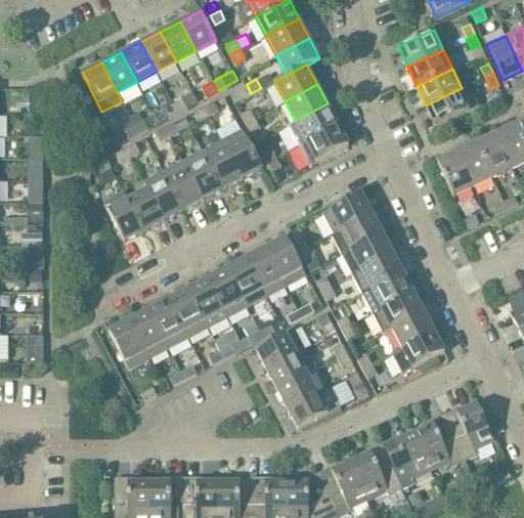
[(470,85),(462,88),(426,105),(435,125),(479,104),(470,85)]
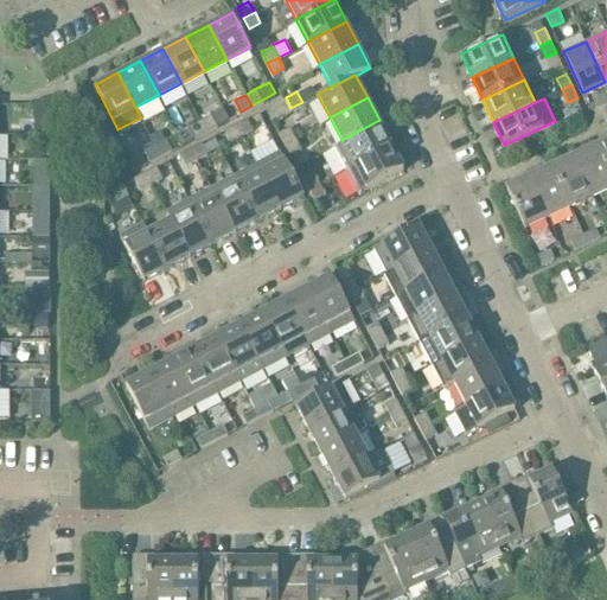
[(199,119),(205,129),(217,123),(211,113),(199,119)]
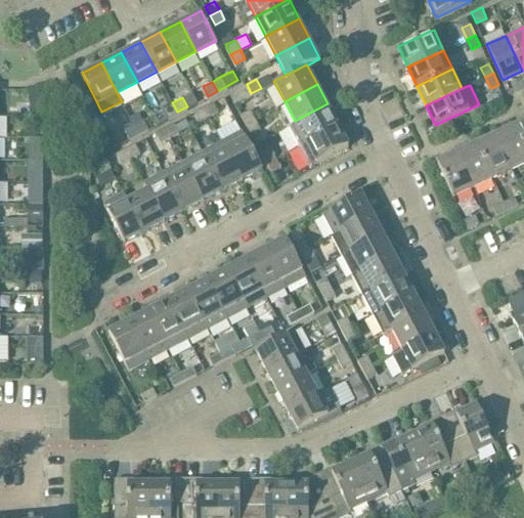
[(204,105),(208,115),(218,110),(213,100),(204,105)]
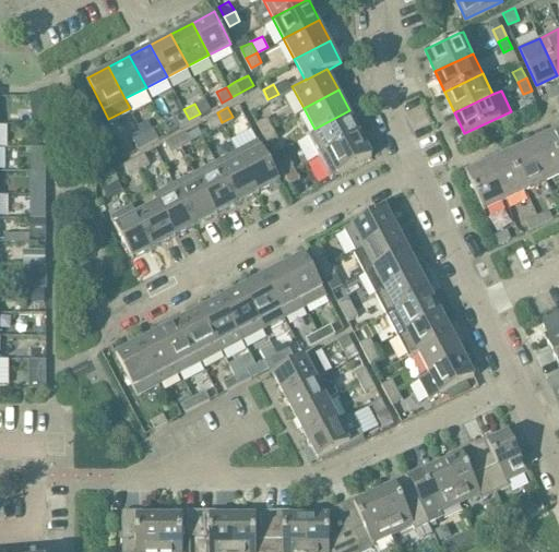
[(39,108),(32,114),(32,119),(46,119),(46,108),(39,108)]
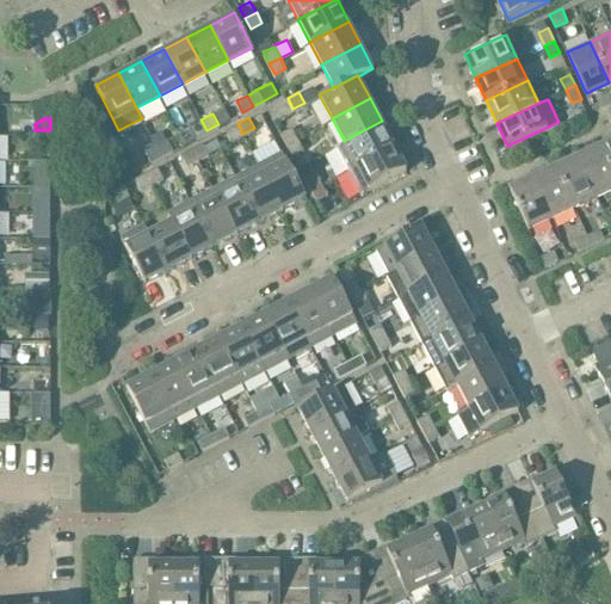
[(191,124),(197,136),(207,130),(201,119),(191,124)]
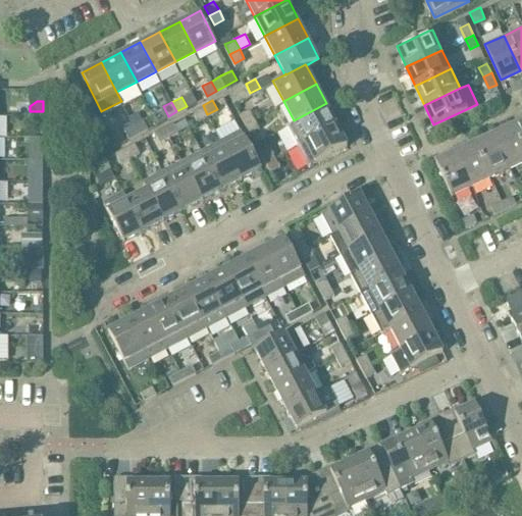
[(326,103),(294,120),(288,123),(298,143),(336,123),(326,103)]
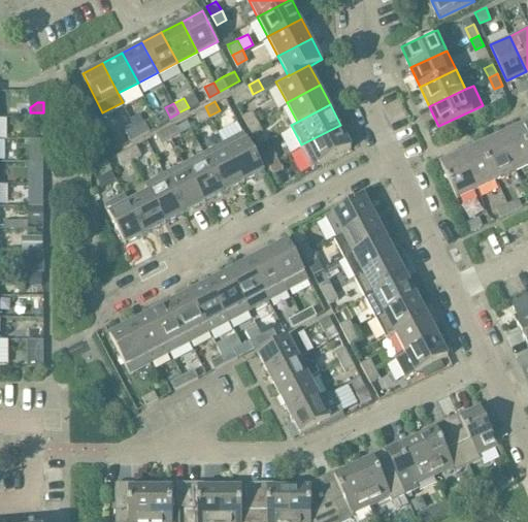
[(196,110),(201,121),(209,116),(205,106),(196,110)]
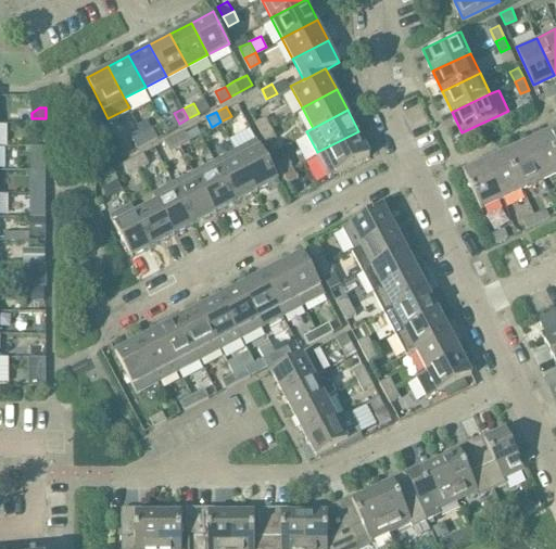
[(265,114),(255,119),(261,129),(270,124),(265,114)]
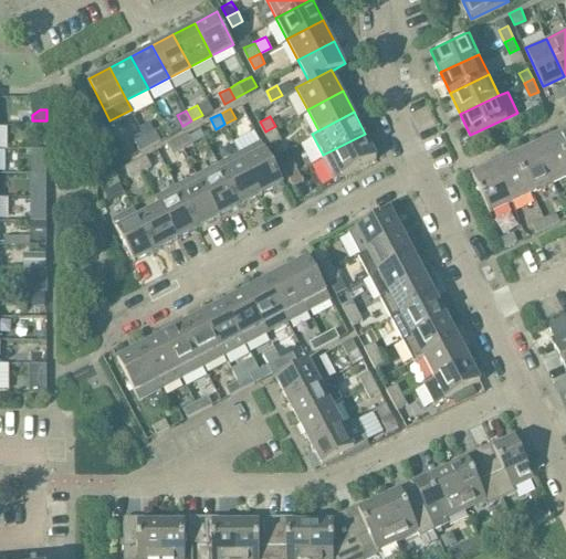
[(275,126),(265,132),(270,141),(281,136),(275,126)]
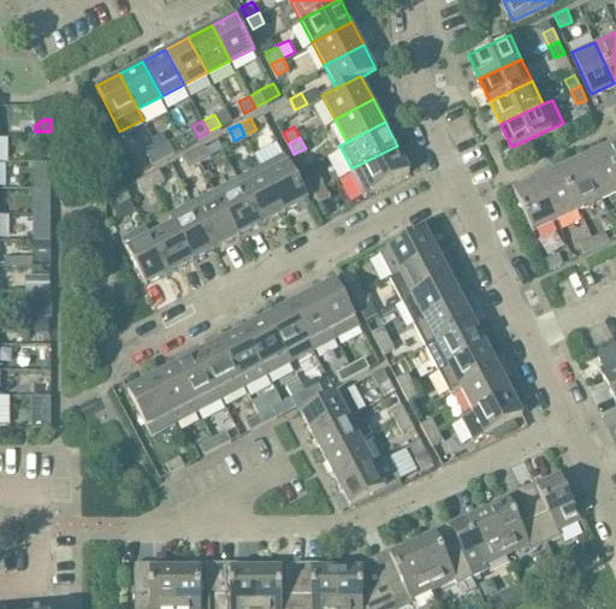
[(157,145),(163,155),(175,149),(169,139),(157,145)]
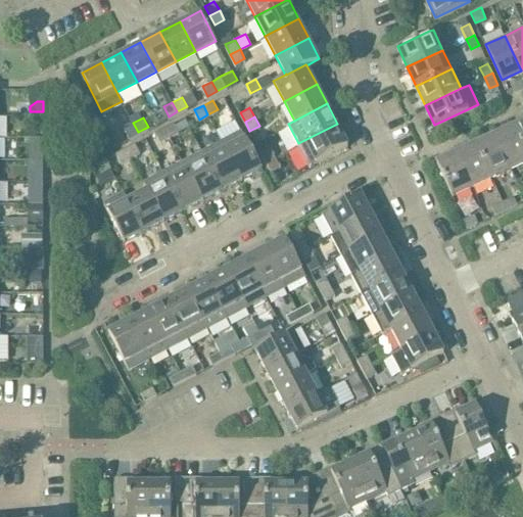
[(163,126),(169,135),(179,130),(174,121),(163,126)]
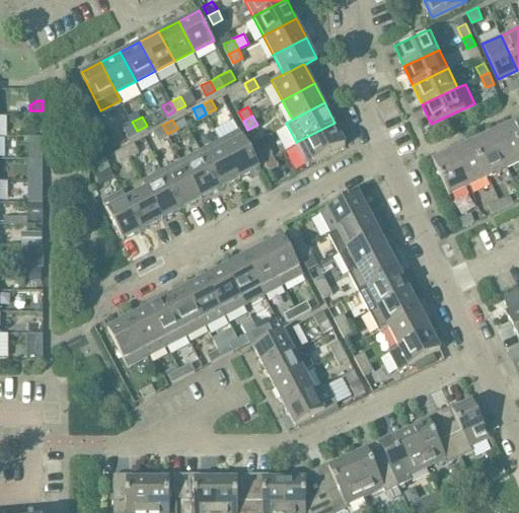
[(123,126),(128,135),(128,136),(137,131),(132,122),(123,126)]
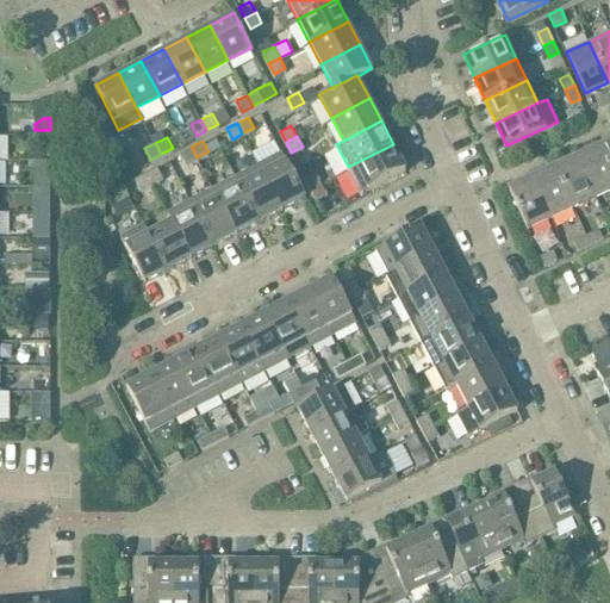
[(361,191),(367,187),(405,168),(393,144),(348,167),(361,191)]
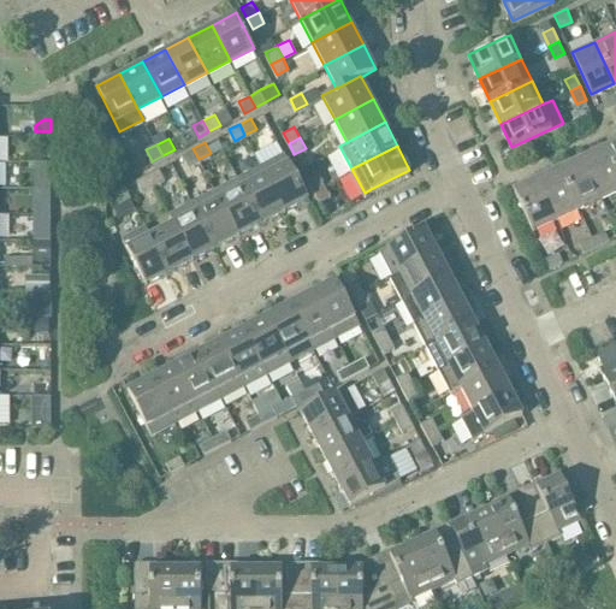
[(615,190),(615,166),(606,146),(582,157),(602,197),(615,190)]
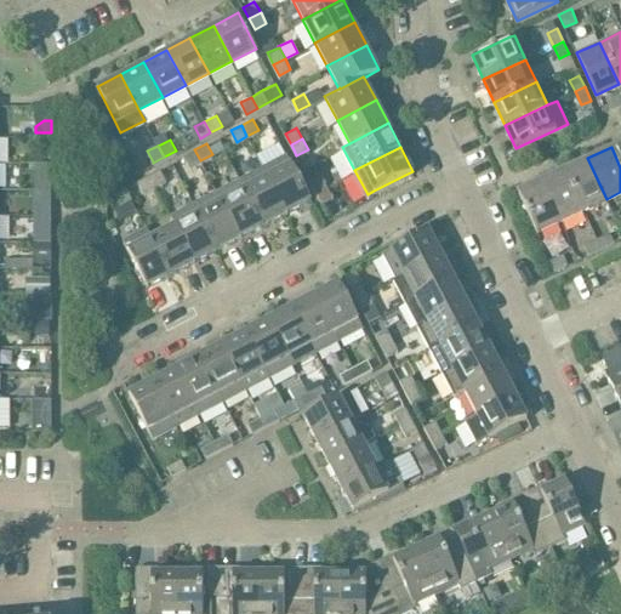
[(184,154),(189,166),(200,160),(194,149),(184,154)]
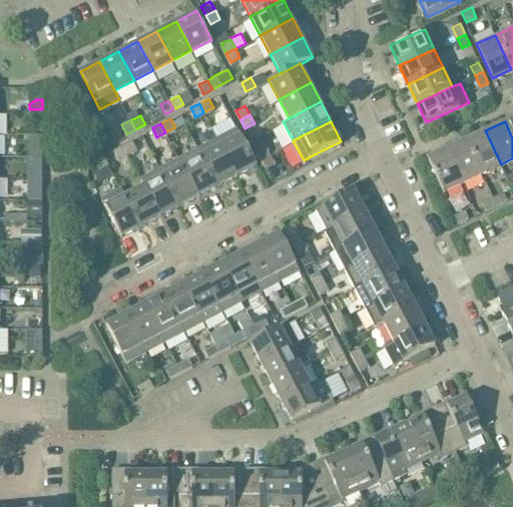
[(257,163),(241,134),(236,126),(216,136),(235,173),(257,163)]
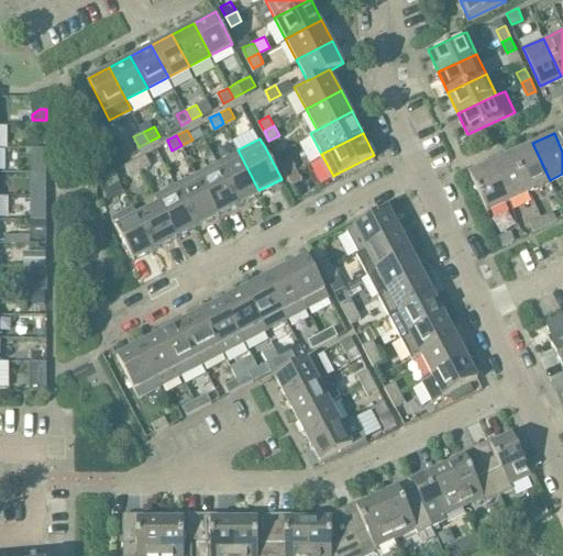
[(550,180),(532,143),(512,152),(530,190),(550,180)]
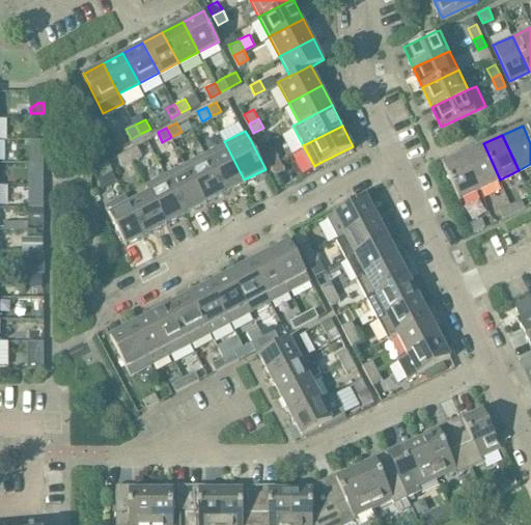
[(244,180),(224,141),(204,152),(224,190),(244,180)]
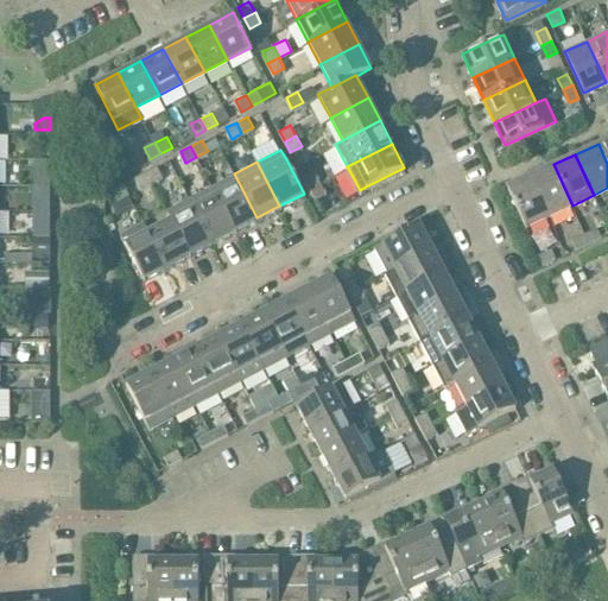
[(145,170),(151,182),(163,175),(157,164),(145,170)]
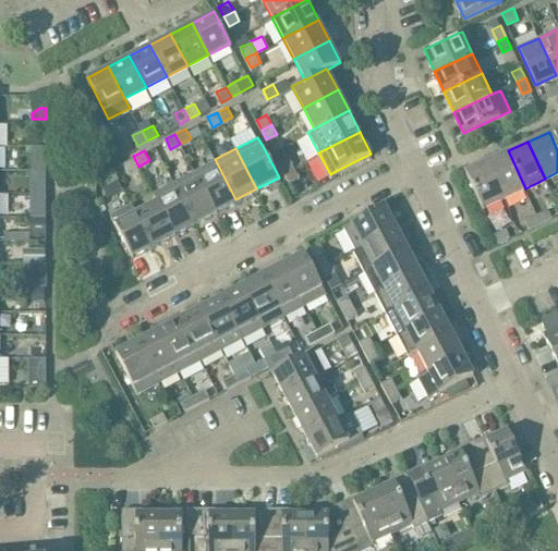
[(525,188),(508,150),(486,160),(505,198),(525,188)]
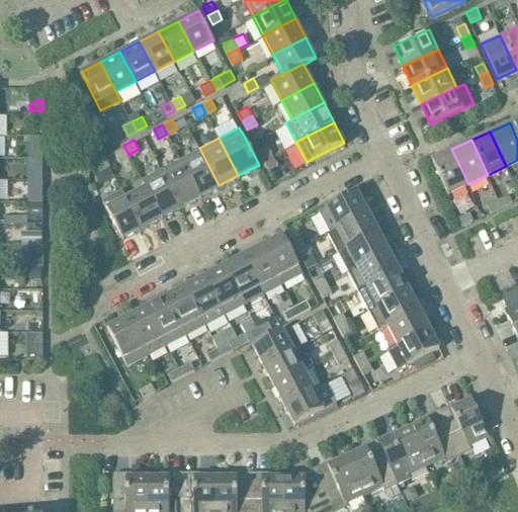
[(114,150),(119,159),(128,155),(123,145),(114,150)]
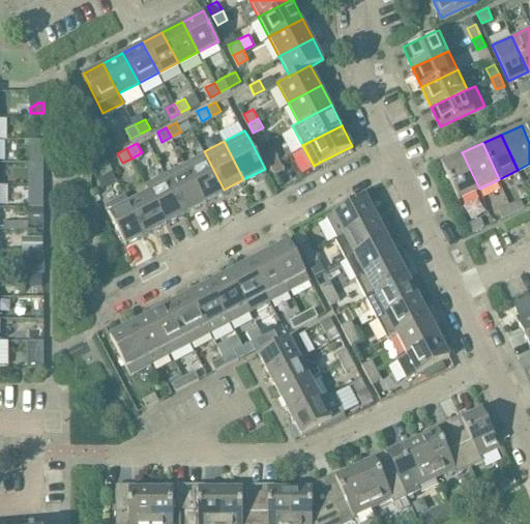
[(269,163),(278,157),(274,148),(264,153),(269,163)]
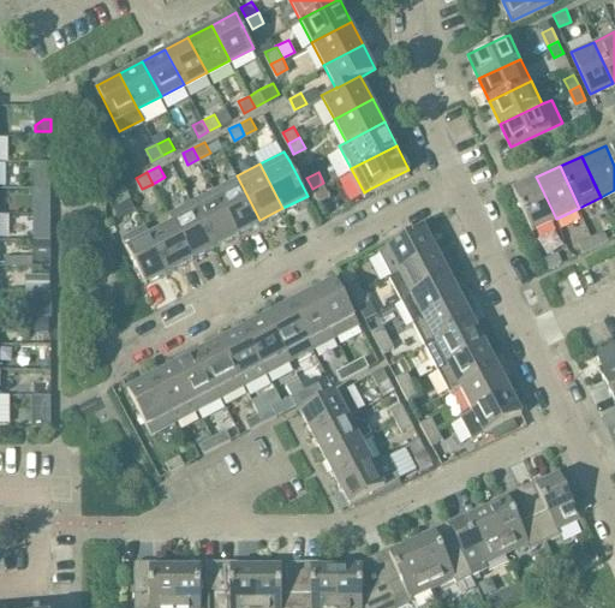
[(260,220),(237,176),(214,188),(237,232),(260,220)]
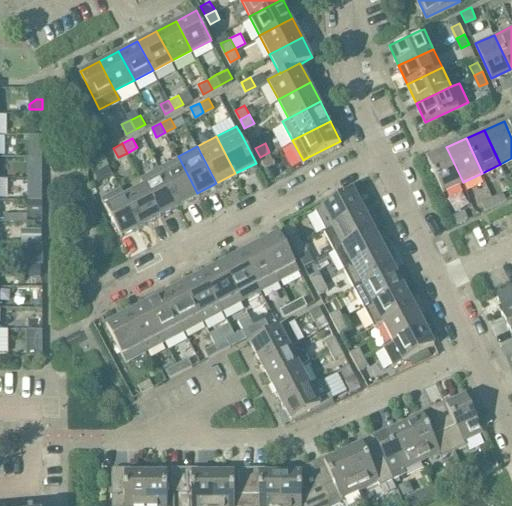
[(463,182),(446,147),(427,156),(443,191),(463,182)]
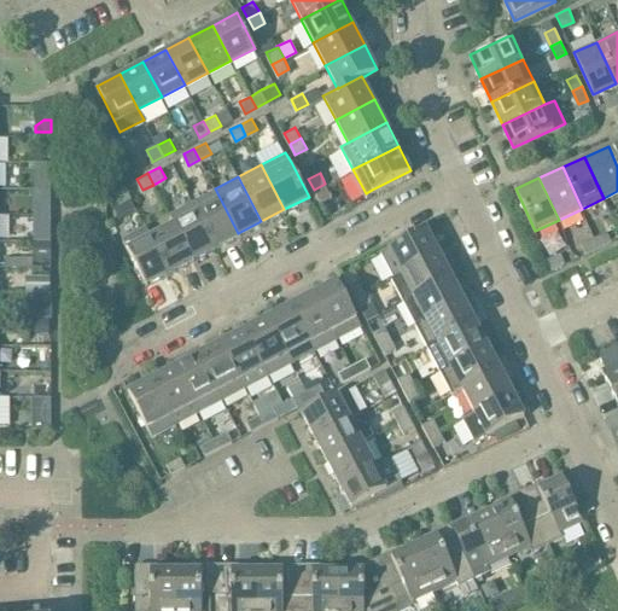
[(325,184),(314,190),(320,202),(331,196),(325,184)]
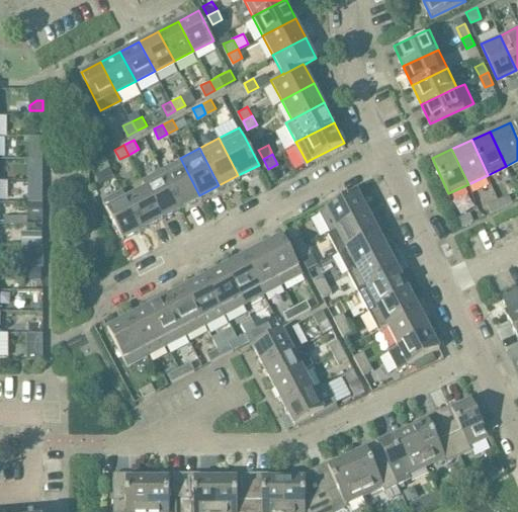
[(109,164),(104,155),(95,160),(100,169),(109,164)]
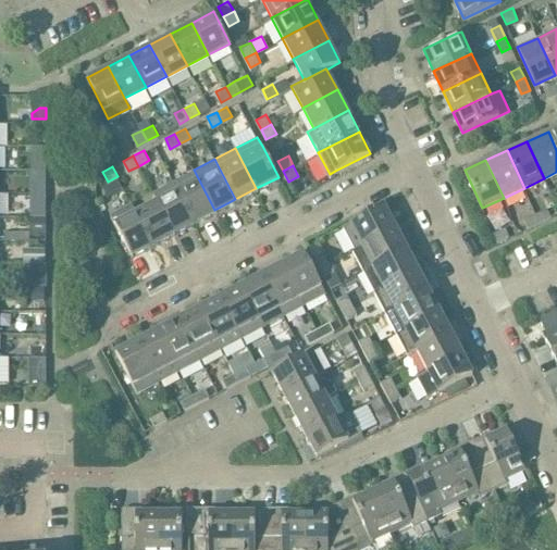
[(214,210),(194,170),(173,180),(194,221),(214,210)]
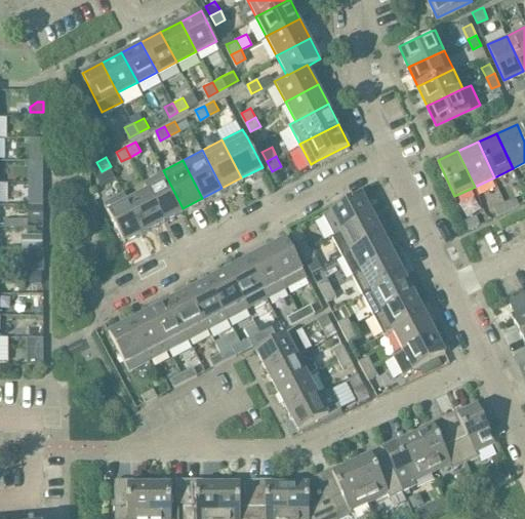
[(148,189),(163,218),(183,208),(163,170),(144,181),(148,189)]
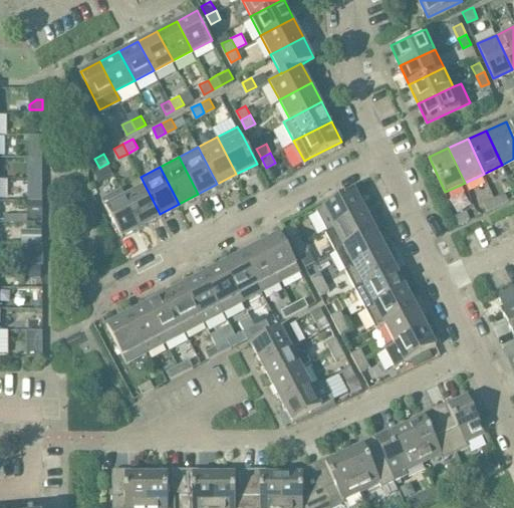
[(160,214),(145,185),(126,195),(125,195),(141,225),(160,214)]
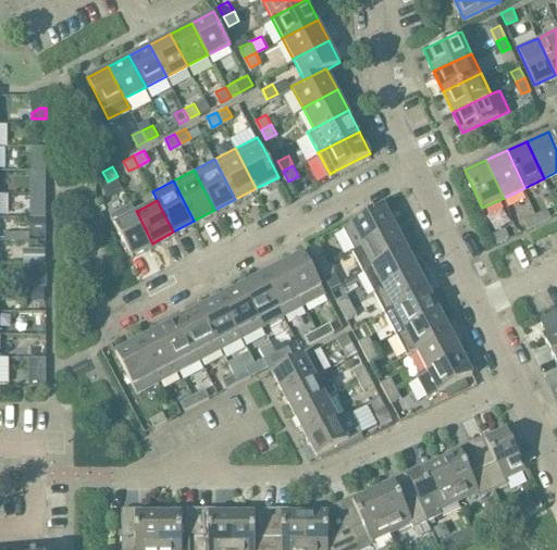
[(115,222),(114,223),(131,254),(152,244),(136,211),(137,211),(132,201),(110,213),(115,222)]
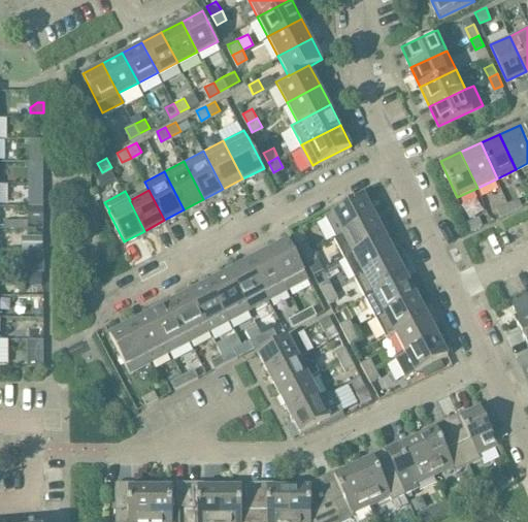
[(325,215),(335,235),(375,215),(364,194),(325,215)]
